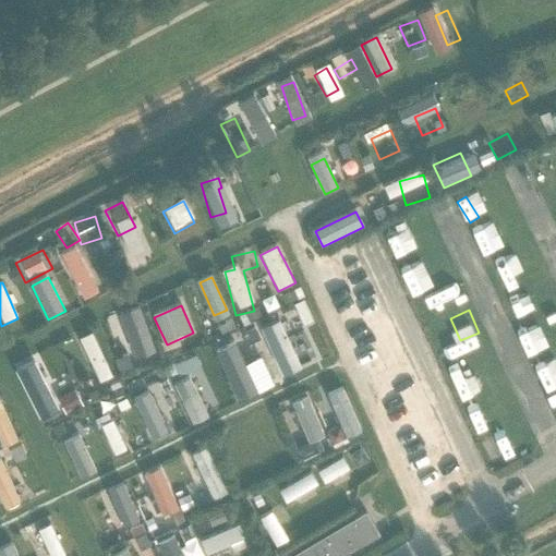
[(527,310),(506,318),(516,340),(535,331),(527,310)]
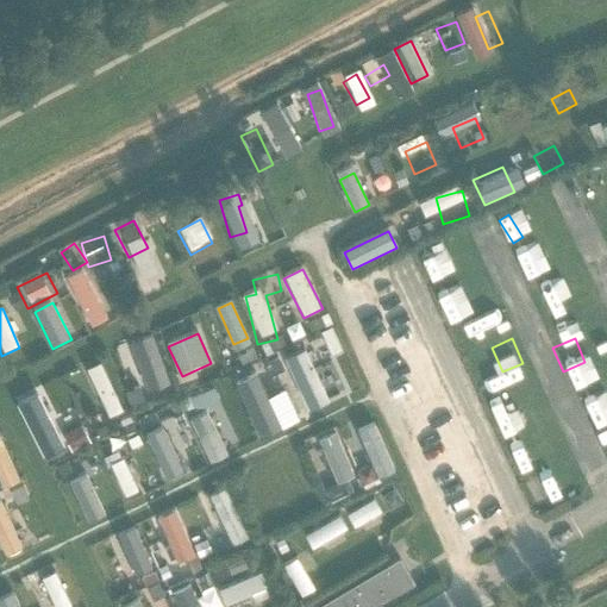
[(145,339),(129,343),(135,379),(151,376),(145,339)]
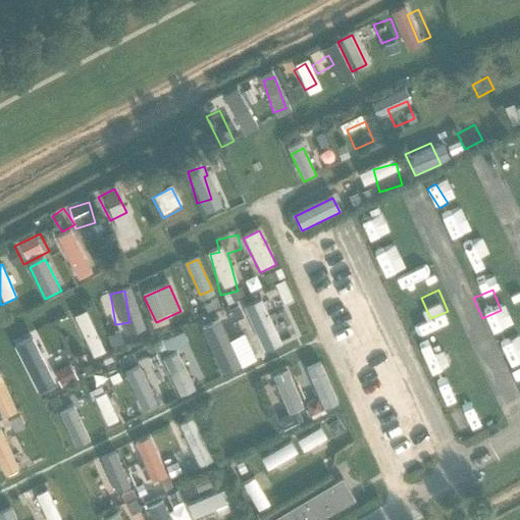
[(294,307),(282,312),(297,342),(308,336),(294,307)]
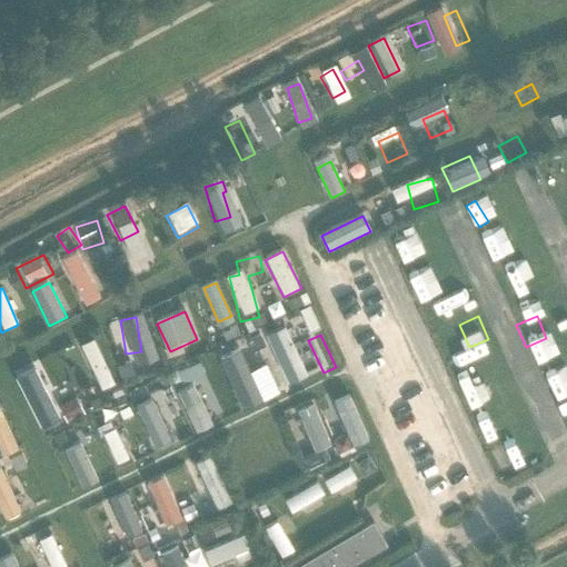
[(83,345),(100,391),(115,387),(97,339),(83,345)]
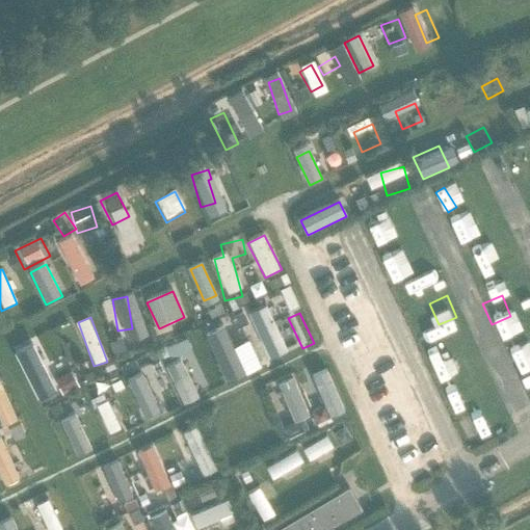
[(238,326),(258,369),(279,360),(259,317),(238,326)]
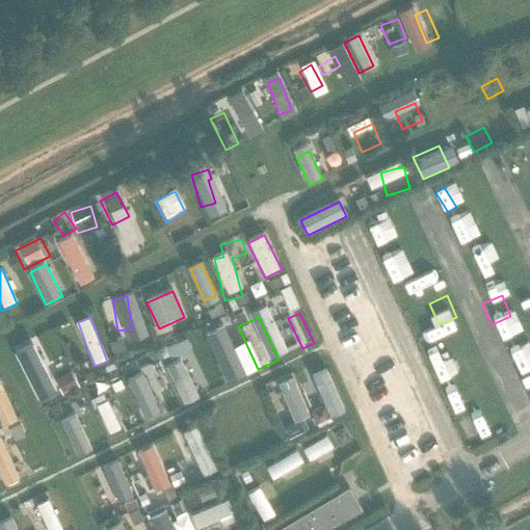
[(55,337),(43,342),(53,368),(65,363),(55,337)]
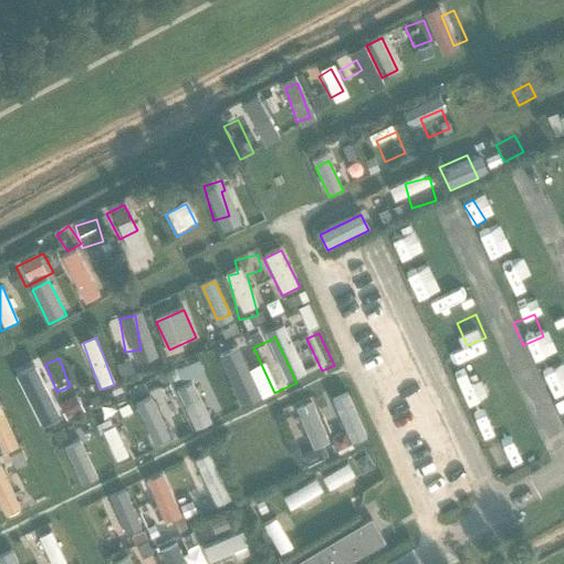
[(258,365),(242,371),(254,401),(269,396),(258,365)]
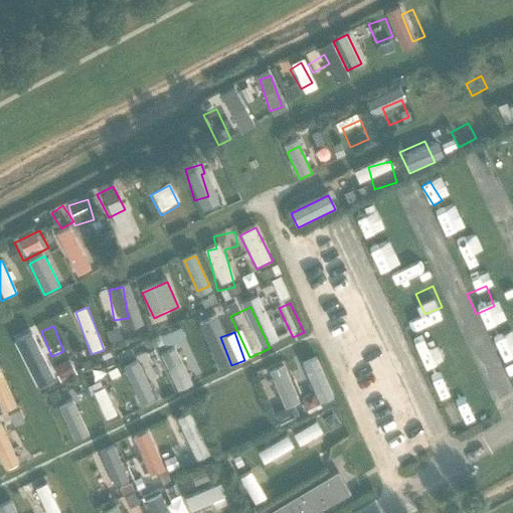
[(322,402),(334,397),(315,358),(304,363),(322,402)]
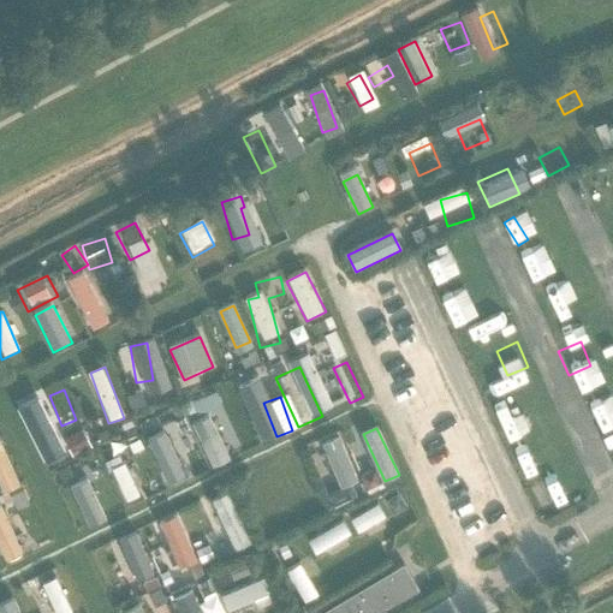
[(222,460),(237,453),(226,432),(212,438),(222,460)]
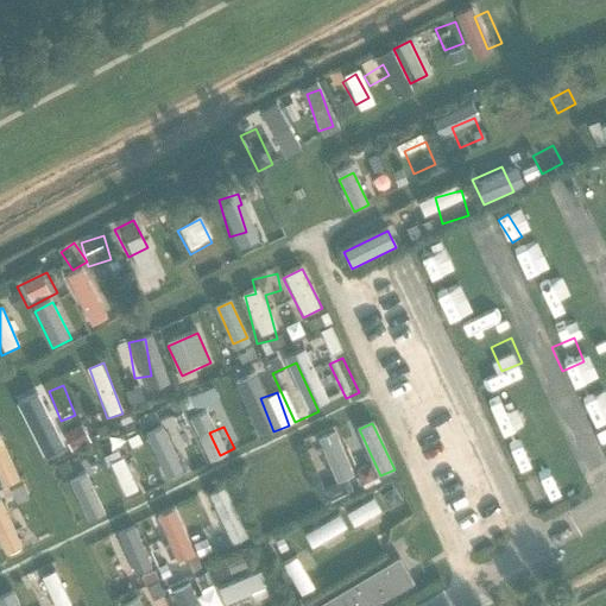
[(165,434),(150,439),(162,479),(177,474),(165,434)]
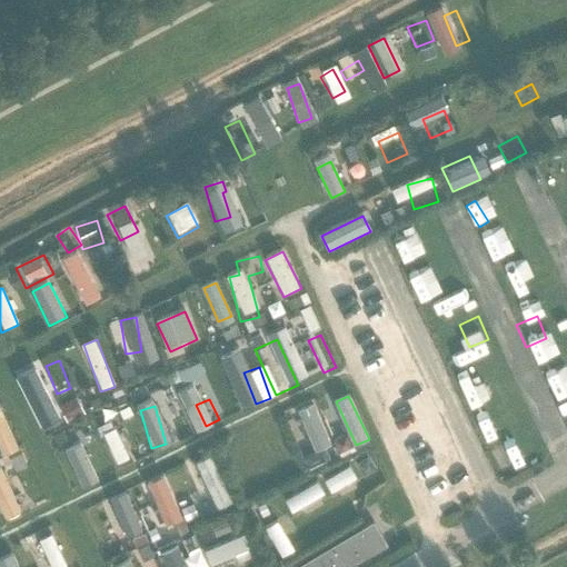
[(319,411),(308,416),(318,443),(329,438),(319,411)]
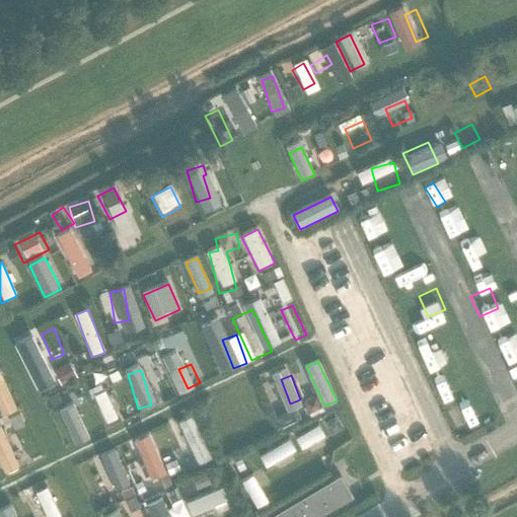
[(256,388),(236,397),(246,420),(267,411),(256,388)]
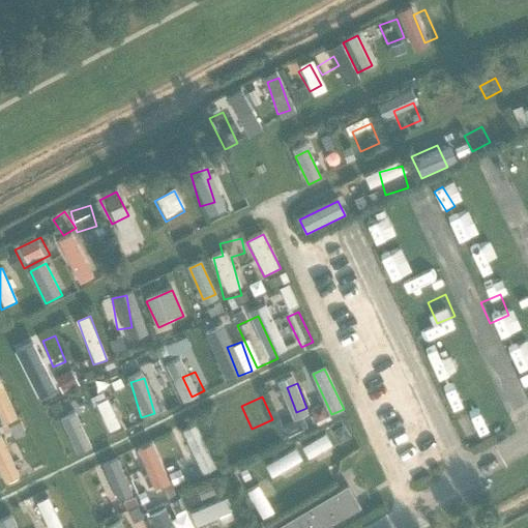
[(108,434),(121,430),(112,400),(98,403),(108,434)]
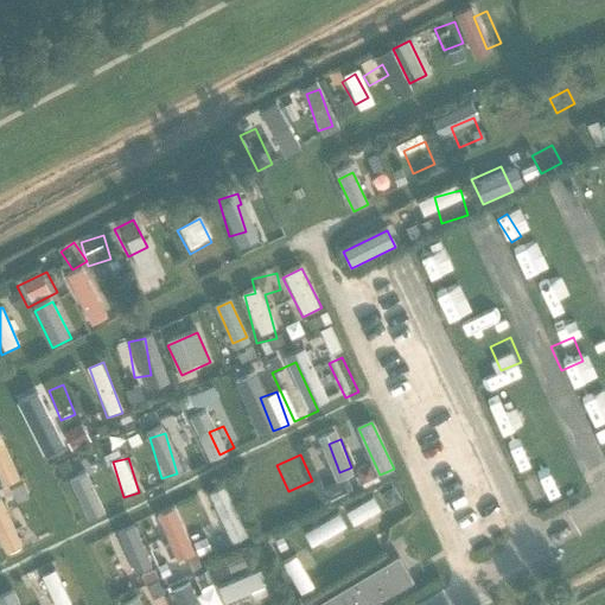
[(253,477),(268,511),(286,504),(271,470),(253,477)]
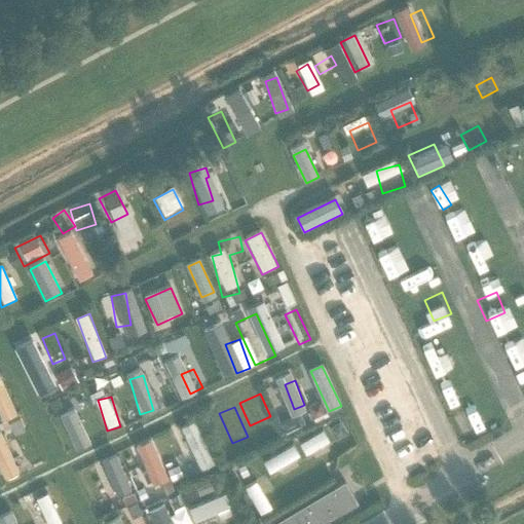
[(75,411),(63,417),(80,450),(91,444),(75,411)]
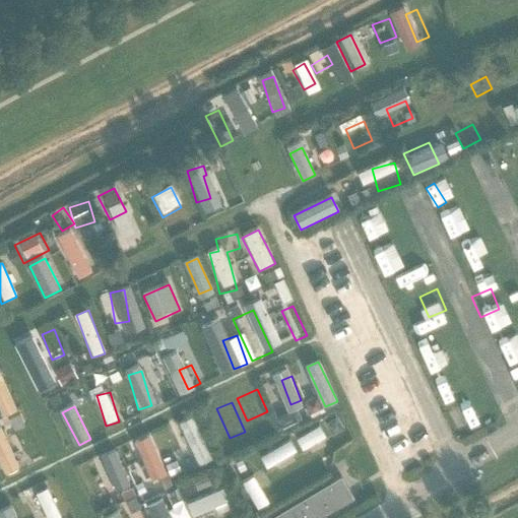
[(179,427),(192,460),(206,455),(193,421),(179,427)]
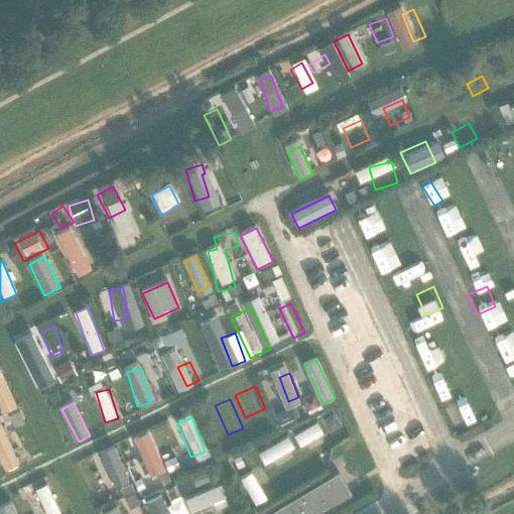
[(320,422),(295,434),(300,446),(326,434),(320,422)]
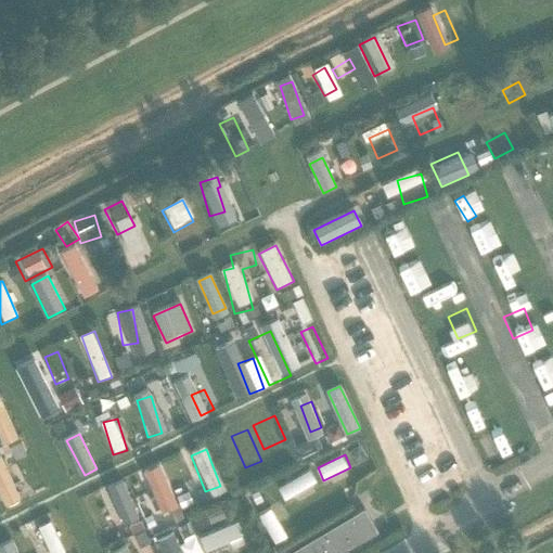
[(0,464),(0,463),(0,500),(12,496),(0,464)]
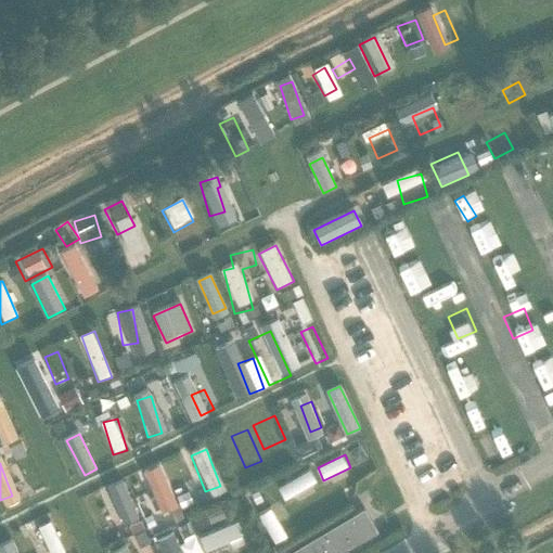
[(158,468),(145,475),(164,515),(177,509),(158,468)]
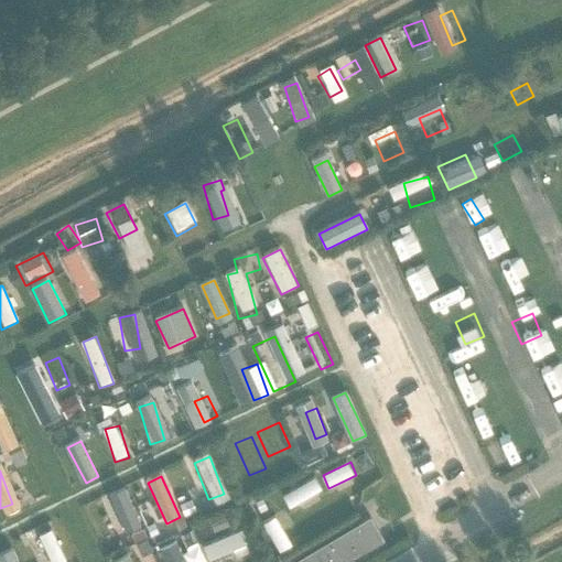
[(317,477),(283,499),(290,510),(325,488),(317,477)]
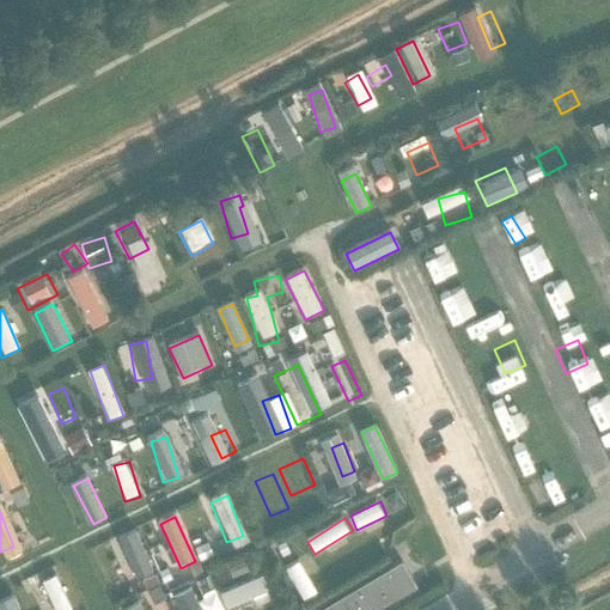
[(122,551),(130,579),(152,573),(142,544),(122,551)]
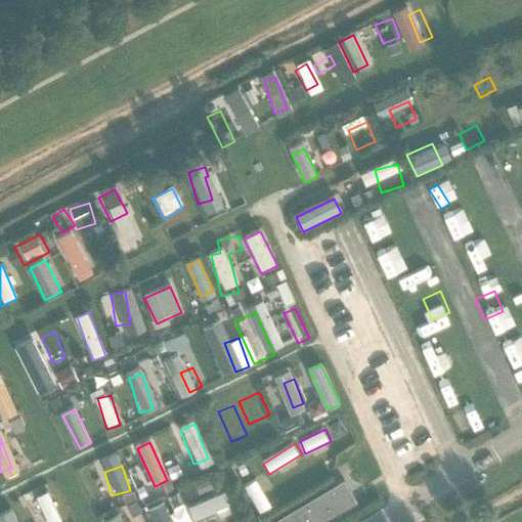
[(201,496),(215,489),(210,476),(194,483),(201,496)]
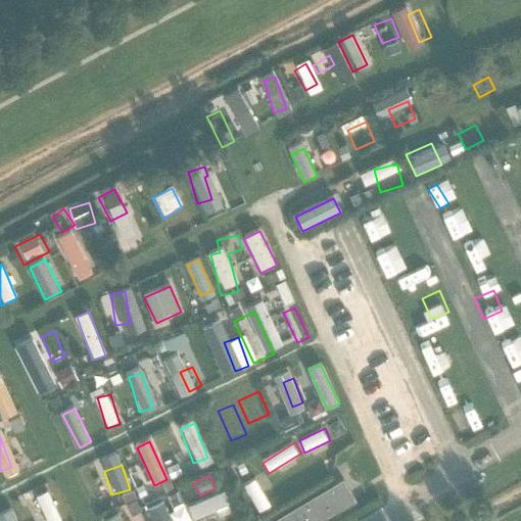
[(259,513),(275,504),(259,478),(244,487),(259,513)]
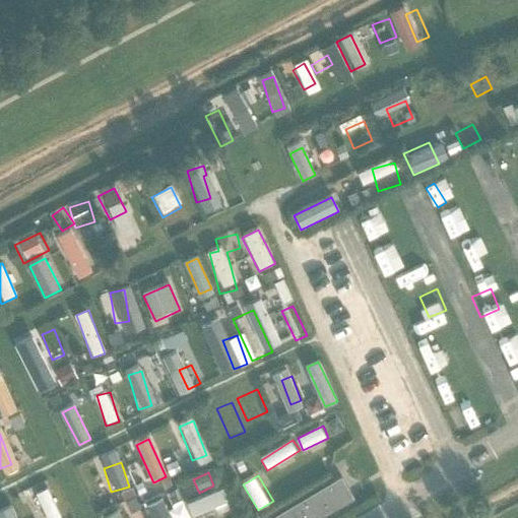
[(329,482),(330,486),(275,517),(323,517),(354,499),(342,475),(329,482)]
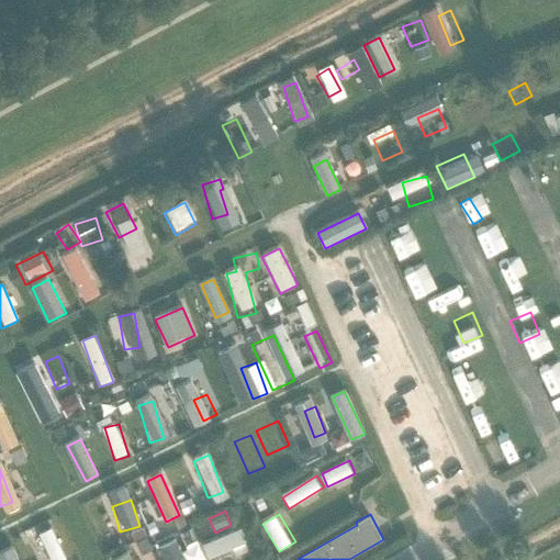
[(41,534),(48,559),(65,559),(56,529),(41,534)]
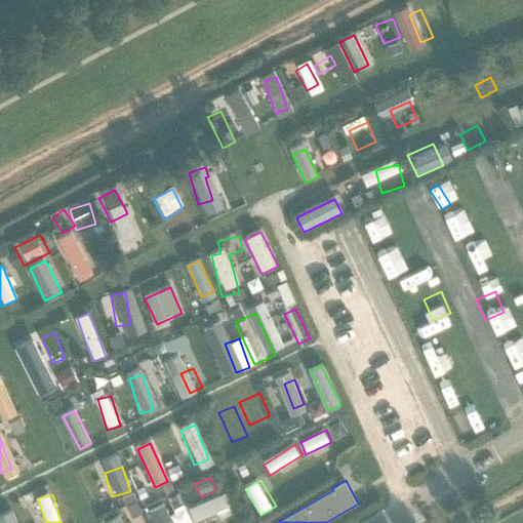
[(223,495),(190,509),(196,522),(229,509),(223,495)]
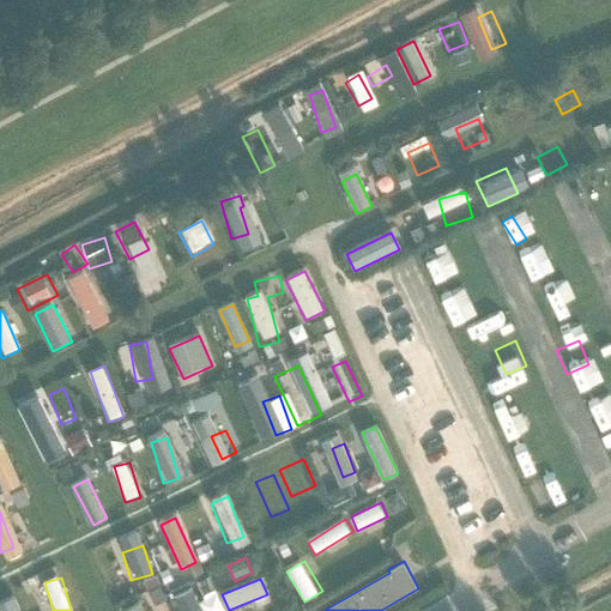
[(213,610),(206,593),(183,603),(186,610),(213,610)]
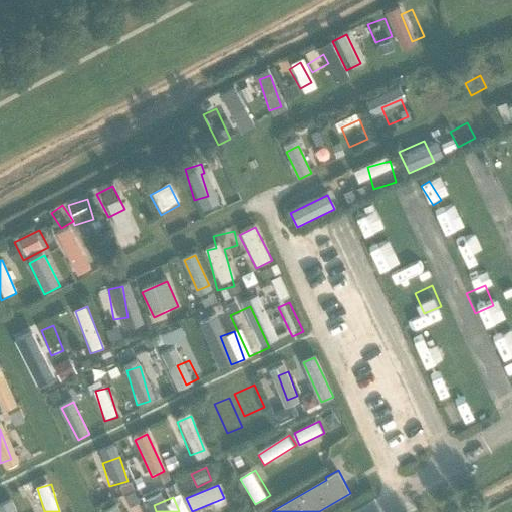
[(20,511),(13,499),(1,505),(4,511),(20,511)]
